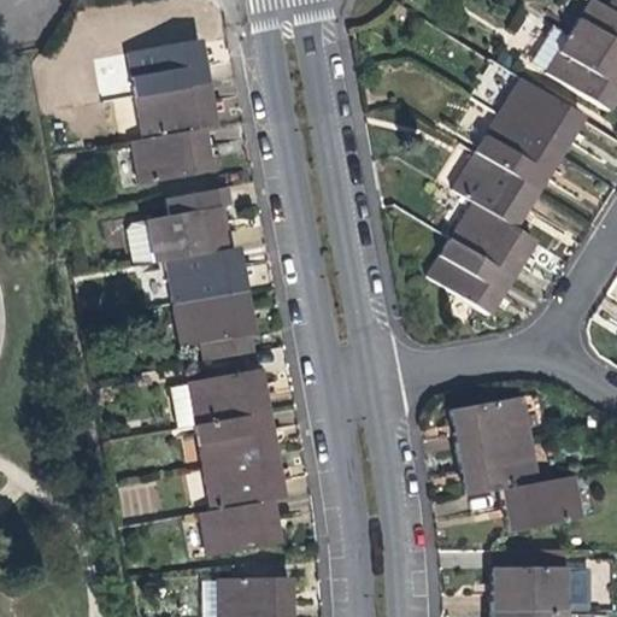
[(616,15),(607,9),(593,0),(589,0),(568,36),(616,65),(616,15)]
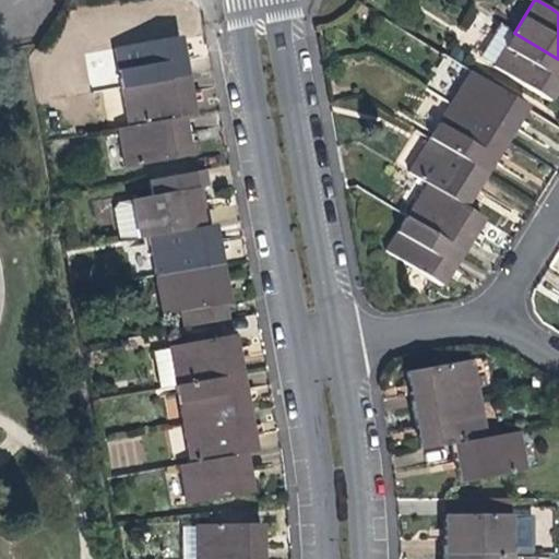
[(558,88),(558,59),(514,33),(494,68),(550,103),(558,88)]
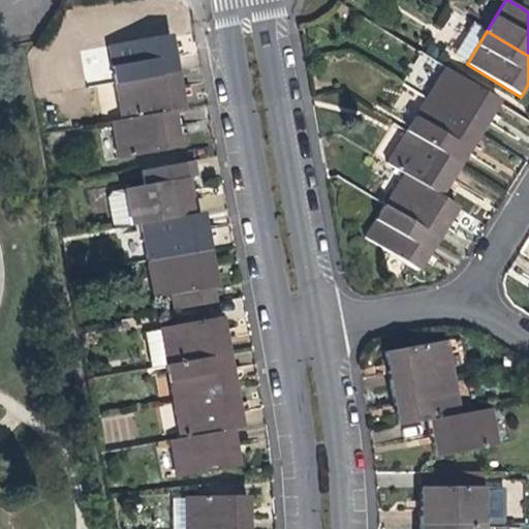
[(107,47),(114,84),(175,72),(172,55),(168,35),(107,47)]
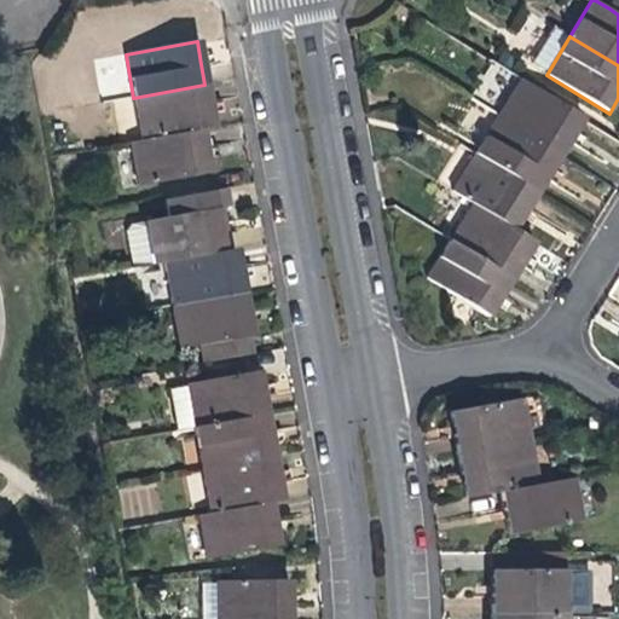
[(522,79),(501,115),(563,154),(573,138),(585,119),(522,79)]
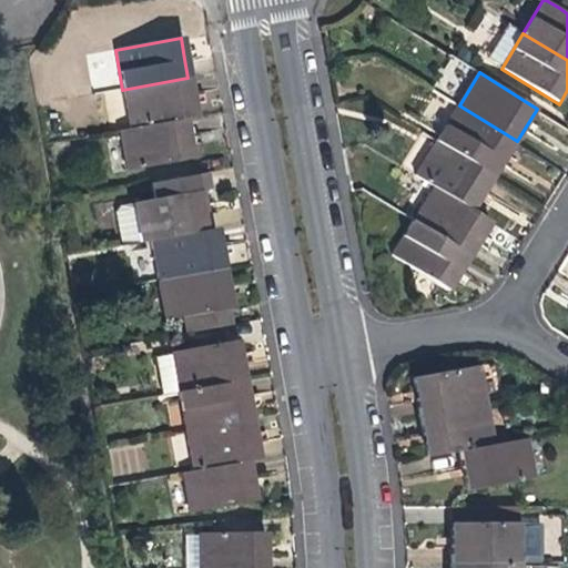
[(122,90),(130,128),(184,119),(194,117),(191,97),(188,78),(122,90)]
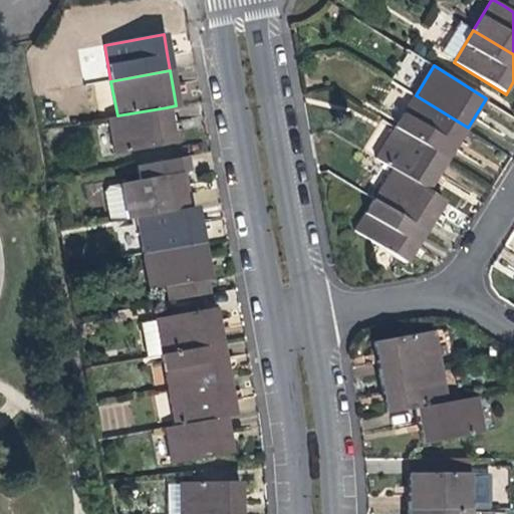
[(416,95),(396,127),(448,160),(460,141),(468,127),(416,95)]
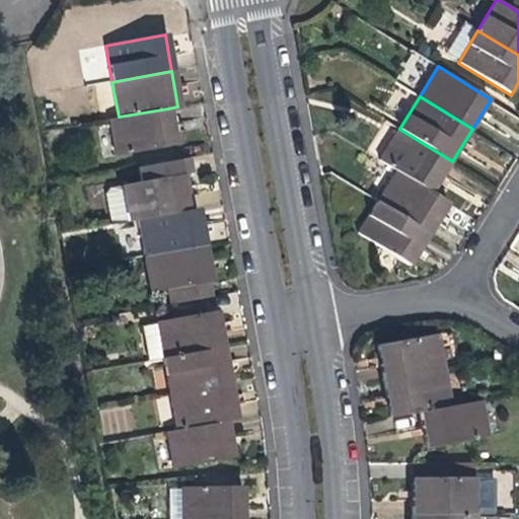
[(171,126),(168,108),(119,117),(108,119),(116,155),(174,145),(171,126)]
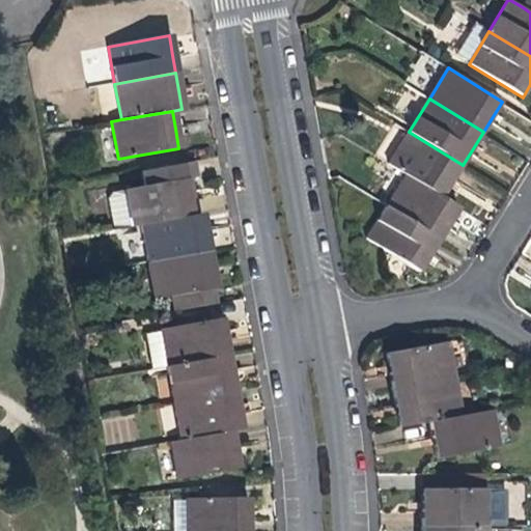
[(388,165),(406,175),(442,198),(455,177),(463,165),(409,132),(388,165)]
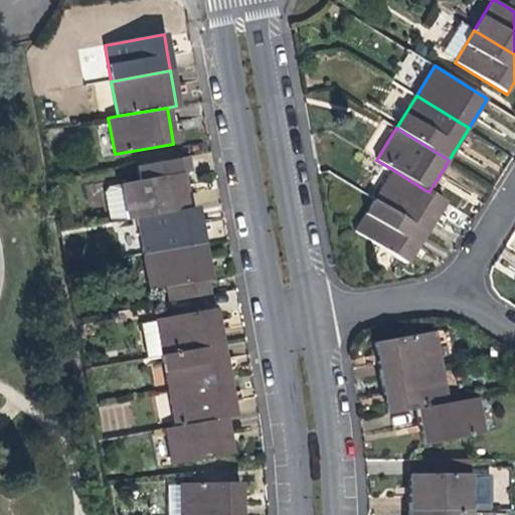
[(446,202),(428,192),(393,170),(374,200),(427,232),(437,218),(446,202)]
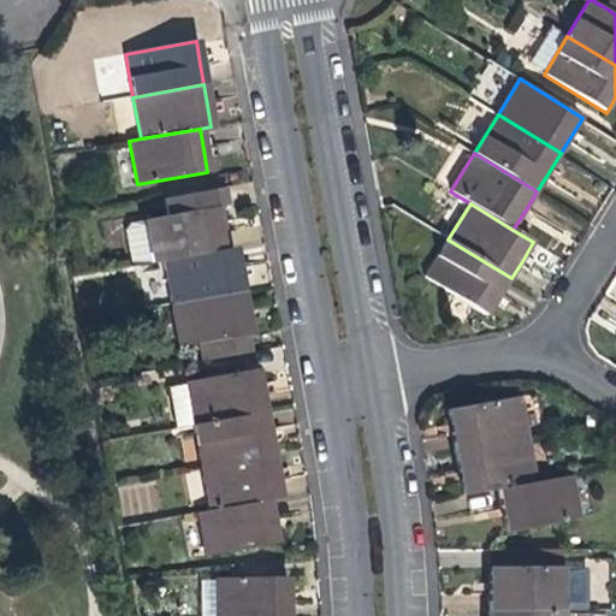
[(142,219),(143,220),(150,261),(161,260),(221,249),(218,230),(213,206),(142,219)]
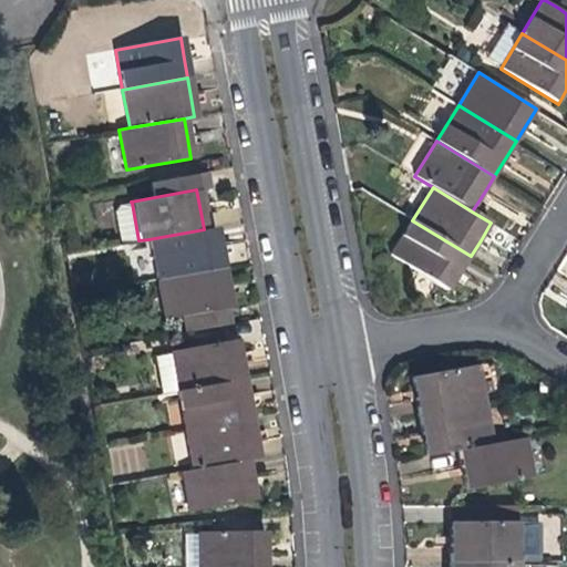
[(121,244),(138,240),(132,203),(119,205),(115,210),(121,244)]
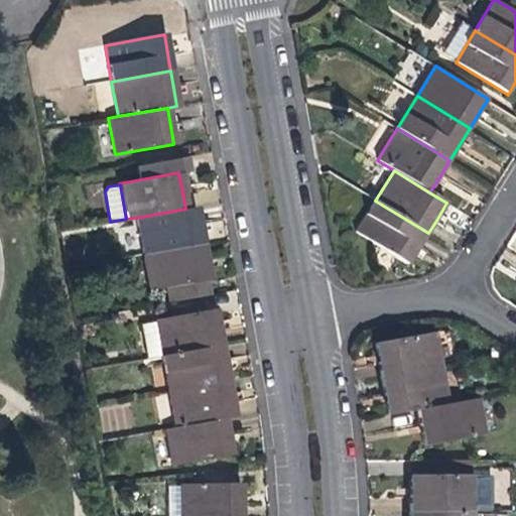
[(419,247),(428,233),(375,201),(356,232),(408,265),(419,247)]
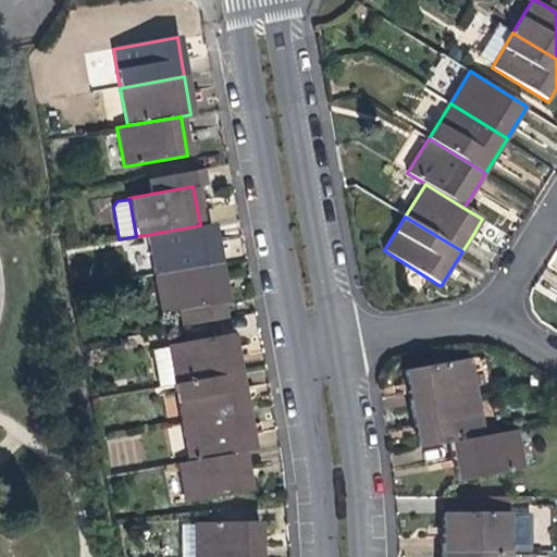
[(146,235),(153,274),(218,263),(214,246),(210,223),(200,225),(146,235)]
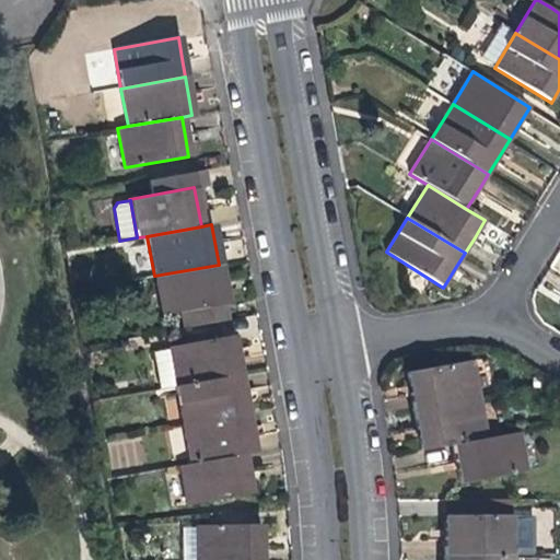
[(181,311),(222,303),(225,303),(222,281),(219,265),(154,276),(161,314),(181,311)]
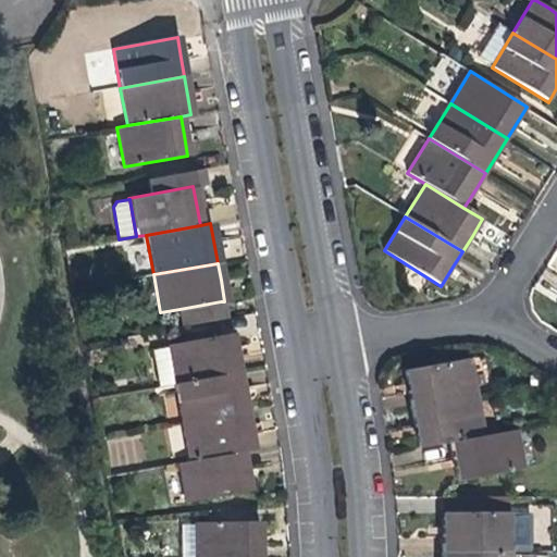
[(224,318),(221,301),(180,309),(182,325),(224,318)]
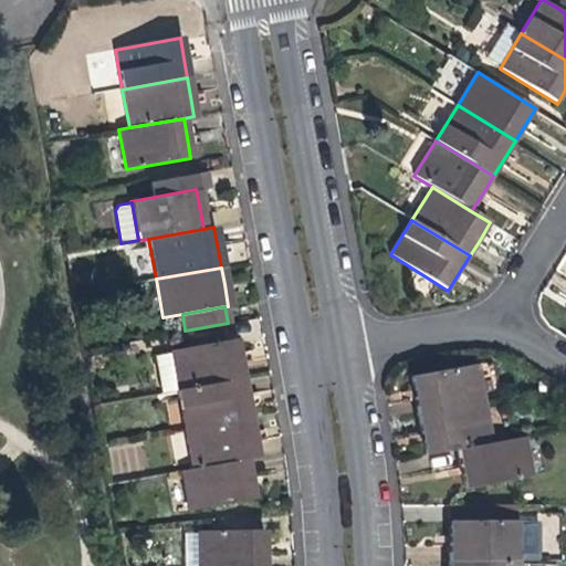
[(169,353),(176,390),(241,378),(238,359),(234,338),(169,350),(169,353)]
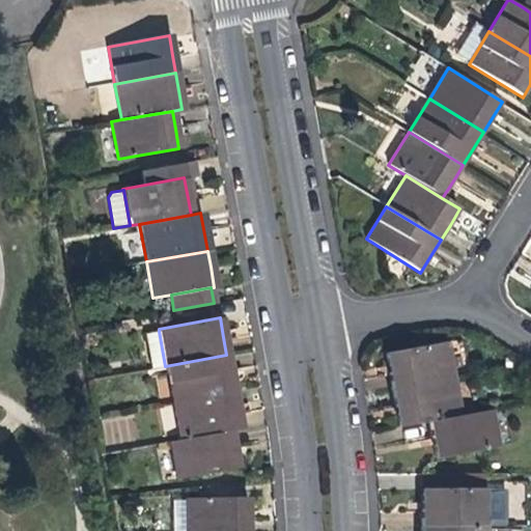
[(165,366),(159,331),(149,332),(148,331),(144,332),(141,335),(142,342),(145,342),(150,368),(165,366)]
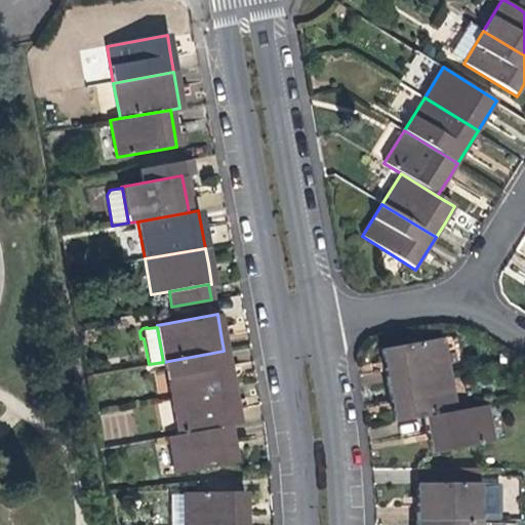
[(386,367),(389,385),(448,373),(442,338),(381,350),(386,367)]
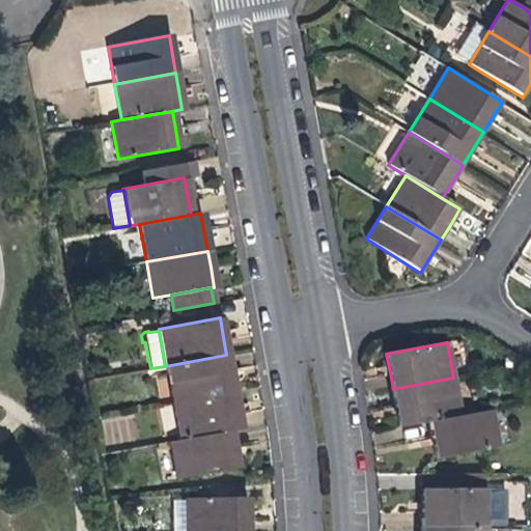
[(165,366),(172,401),(233,391),(229,371),(226,355),(165,366)]
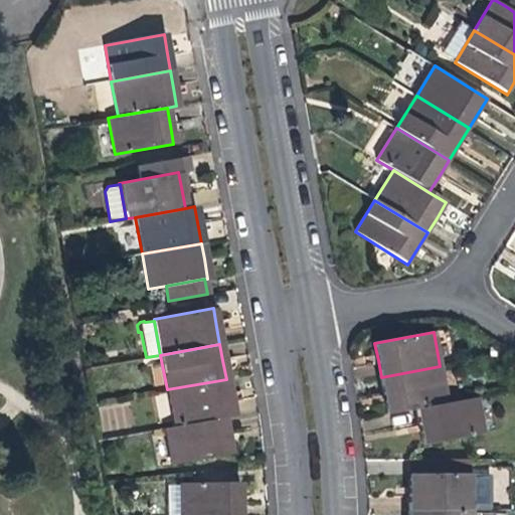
[(388,414),(417,408),(447,403),(440,366),(381,377),(384,394),(388,414)]
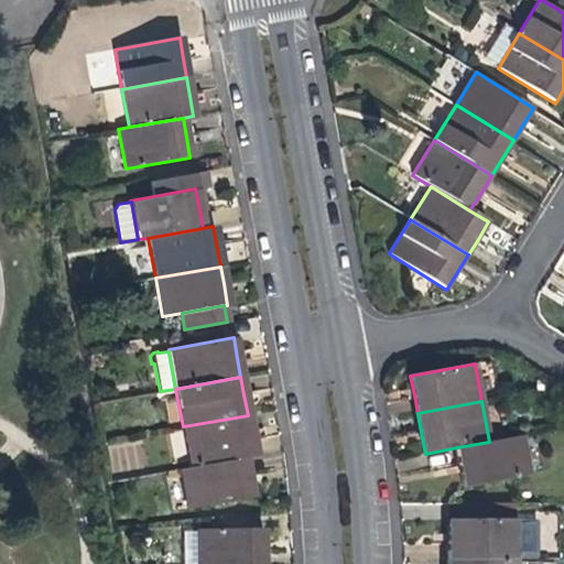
[(251,434),(248,415),(183,426),(190,467),(245,457),(255,455),(251,434)]
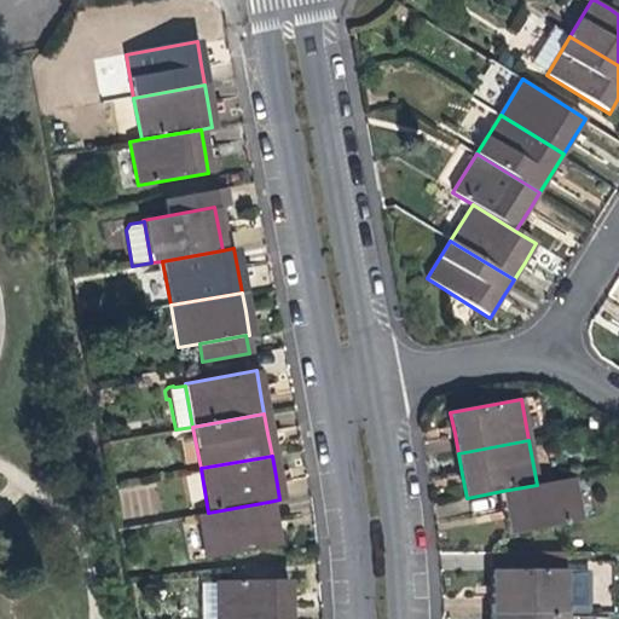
[(574,478),(537,485),(502,491),(507,514),(510,534),(583,521),(574,478)]
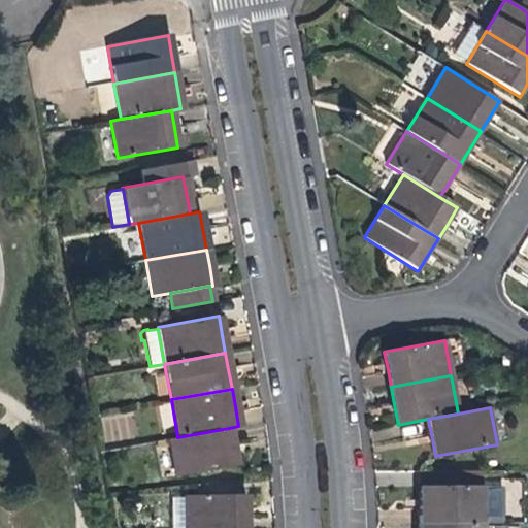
[(232,448),(229,428),(177,437),(167,439),(174,476),(235,465),(232,448)]
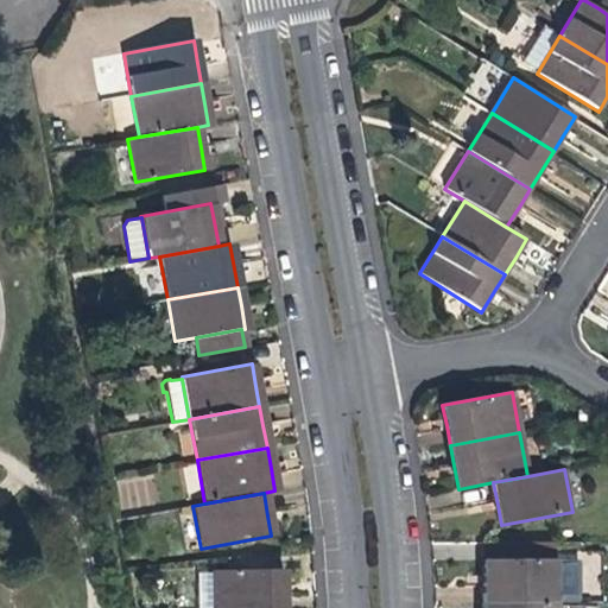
[(483,574),(483,605),(556,605),(556,544),(483,544),(483,574)]
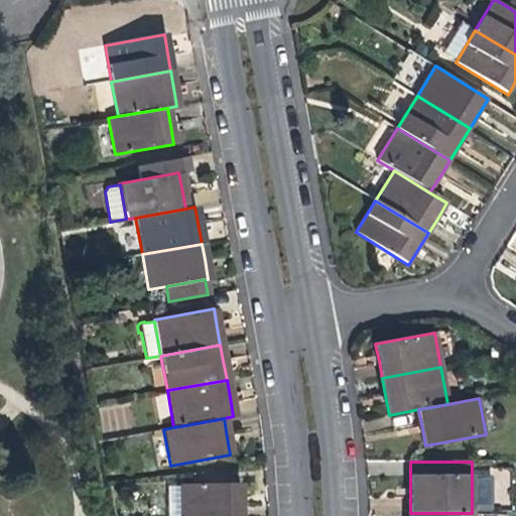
[(178,483),(178,515),(240,515),(241,502),(240,483),(178,483)]
